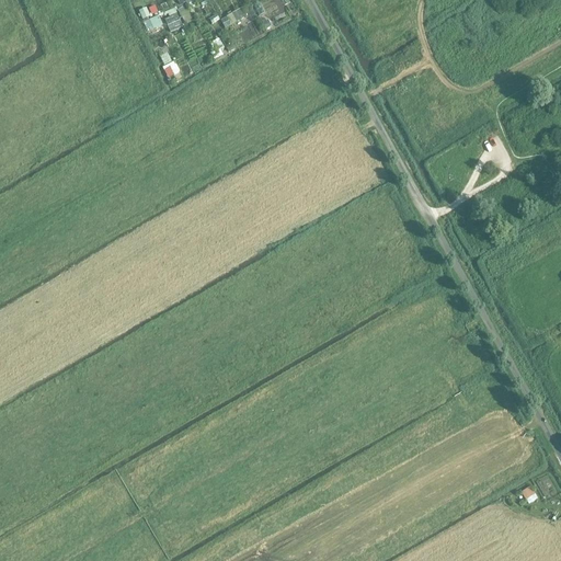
[(185,6),(176,11),(181,19),(190,13),(185,6)]
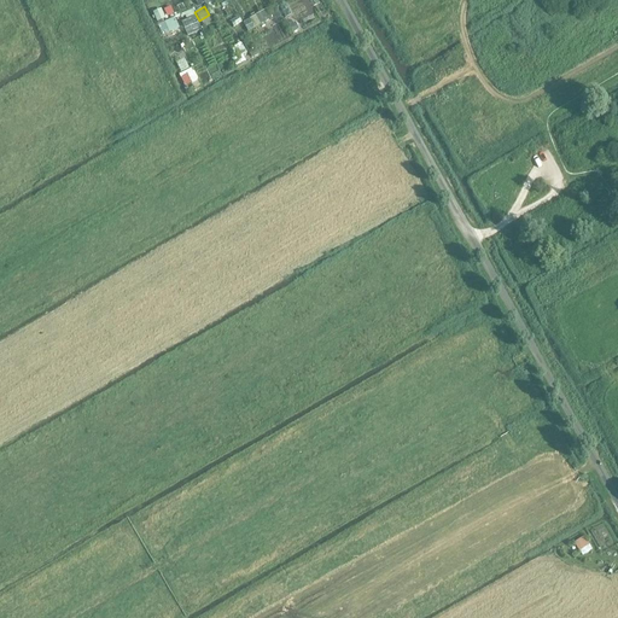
[(170,7),(163,10),(167,17),(174,15),(170,7)]
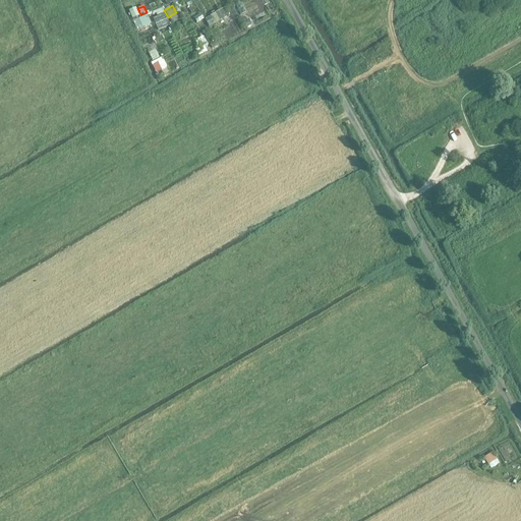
[(225,8),(216,13),(220,20),(229,15),(225,8)]
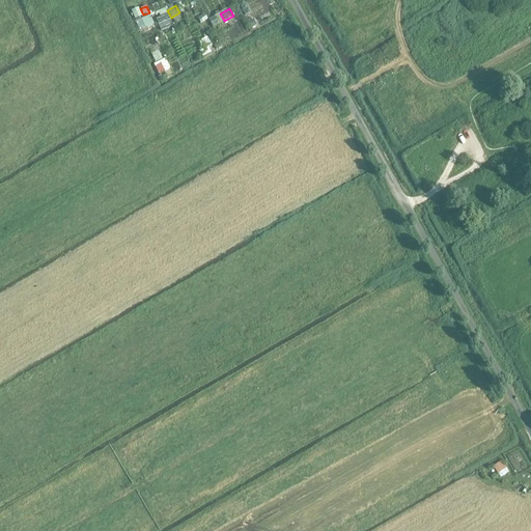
[(139,10),(133,14),(135,19),(142,16),(139,10)]
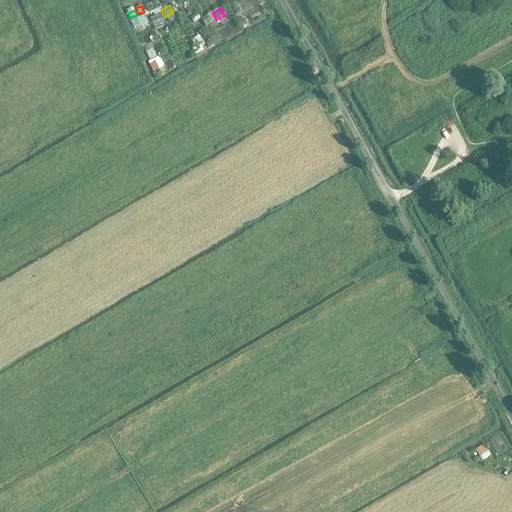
[(197,14),(191,18),(194,22),(200,18),(197,14)]
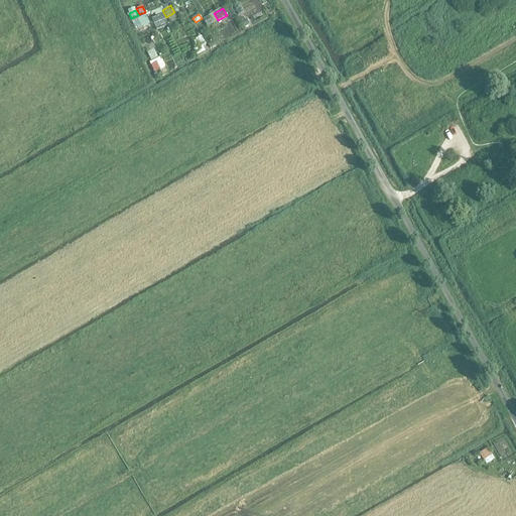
[(145,15),(137,18),(141,27),(149,24),(145,15)]
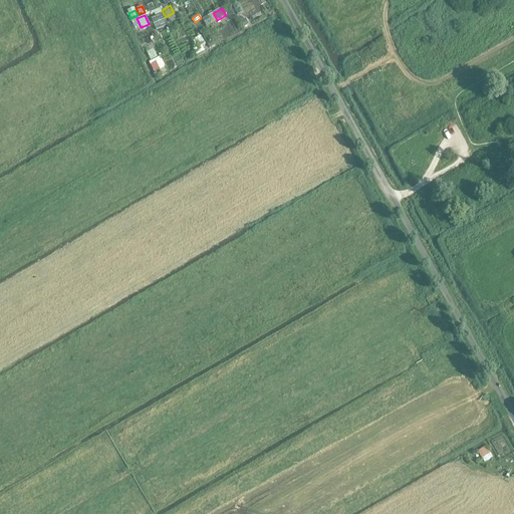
[(207,16),(202,19),(206,26),(212,23),(207,16)]
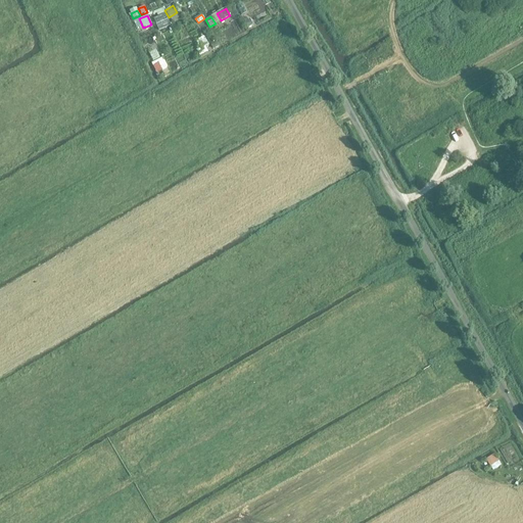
[(204,37),(196,42),(200,50),(208,45),(204,37)]
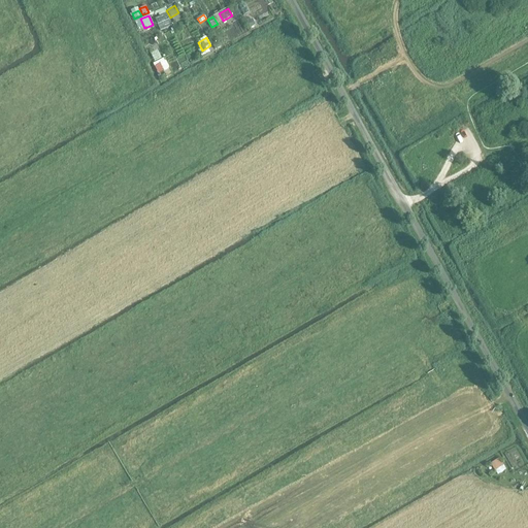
[(157,51),(151,54),(155,62),(161,59),(157,51)]
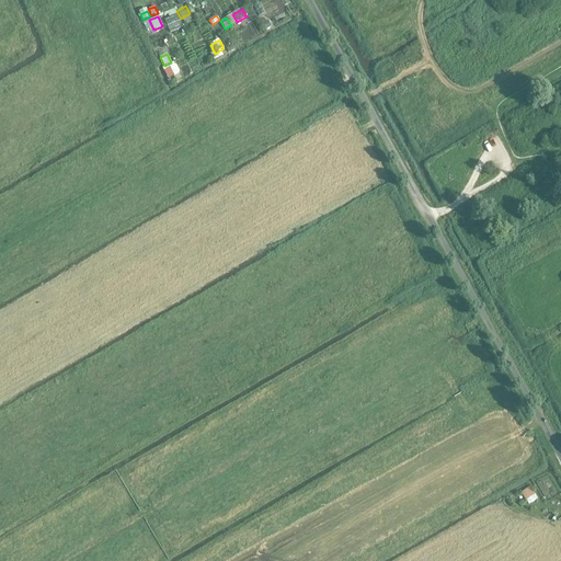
[(170,68),(164,70),(168,78),(174,76),(170,68)]
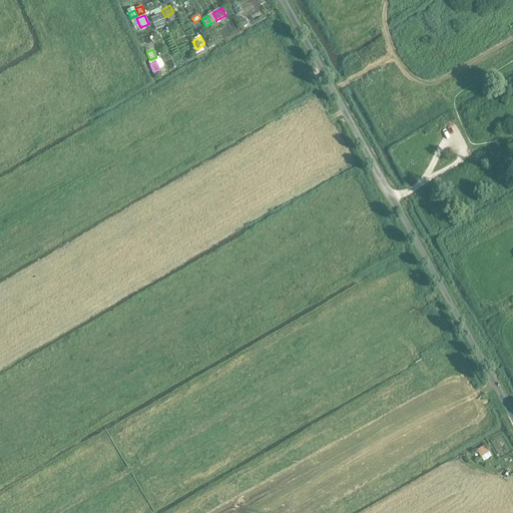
[(478,448),(483,460),(492,456),(487,444),(478,448)]
